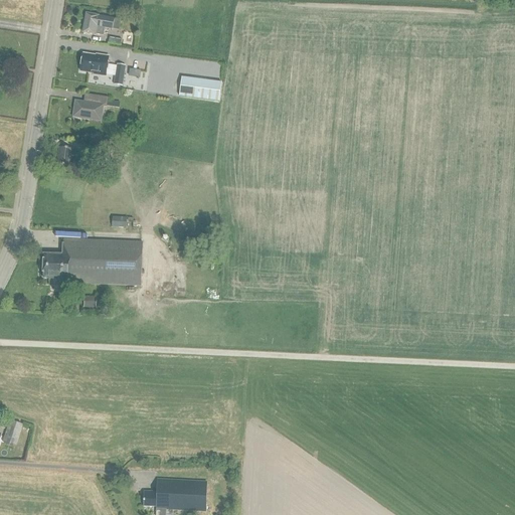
[(99,16),(87,14),(82,33),(96,35),(104,36),(105,28),(113,30),(115,19),(99,17),(99,16)]
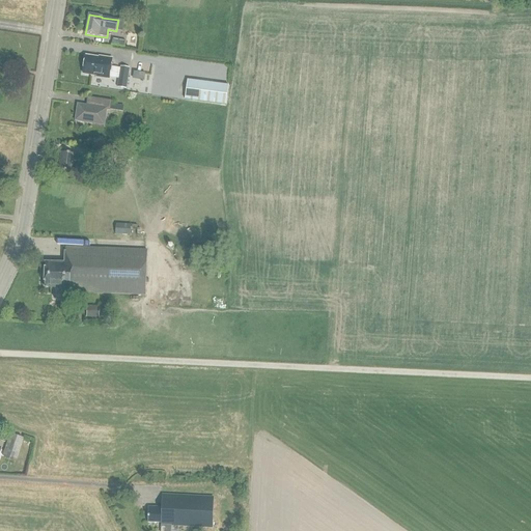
[(126,42),(113,38),(112,45),(124,47),(126,42)]
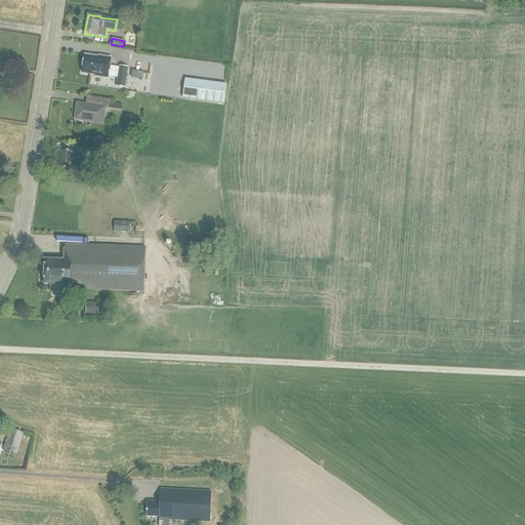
[(82,73),(109,77),(110,67),(111,59),(84,55),(82,73)]
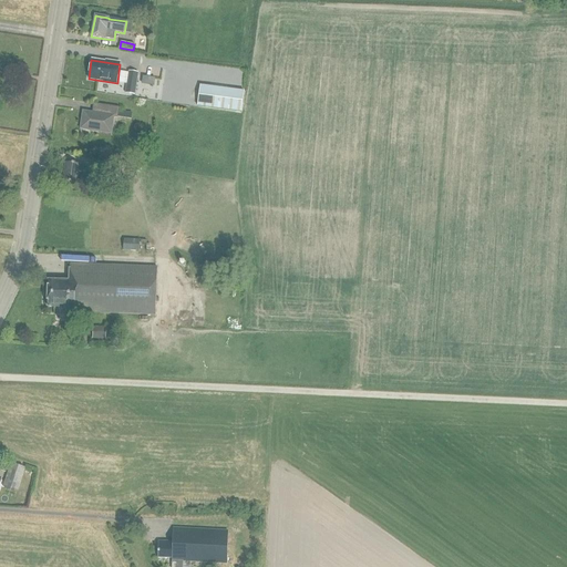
[(138,73),(129,71),(125,93),(135,95),(138,73)]
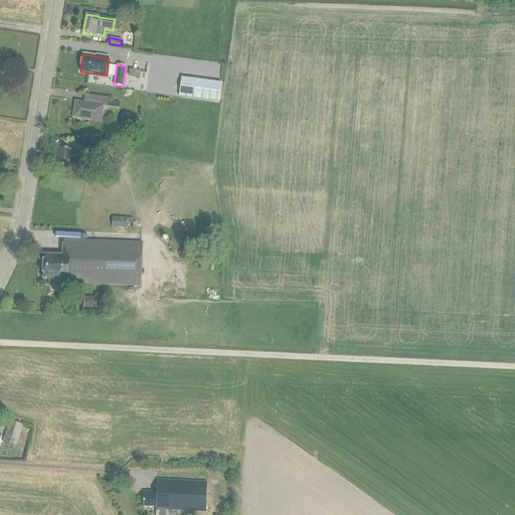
[(211,81),(212,77),(186,74),(186,77),(182,77),(179,97),(219,102),(222,82),(211,81)]
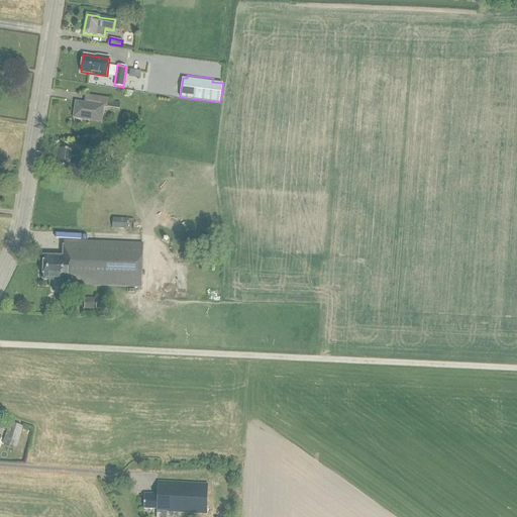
[(120,109),(120,103),(108,101),(108,98),(89,95),(87,104),(76,102),(73,123),(74,123),(75,118),(101,121),(103,107),(107,108),(107,107),(120,109)]
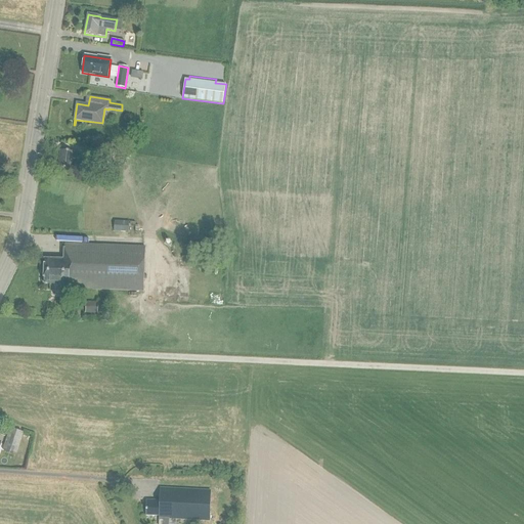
[(87,158),(104,161),(106,151),(88,148),(87,158)]
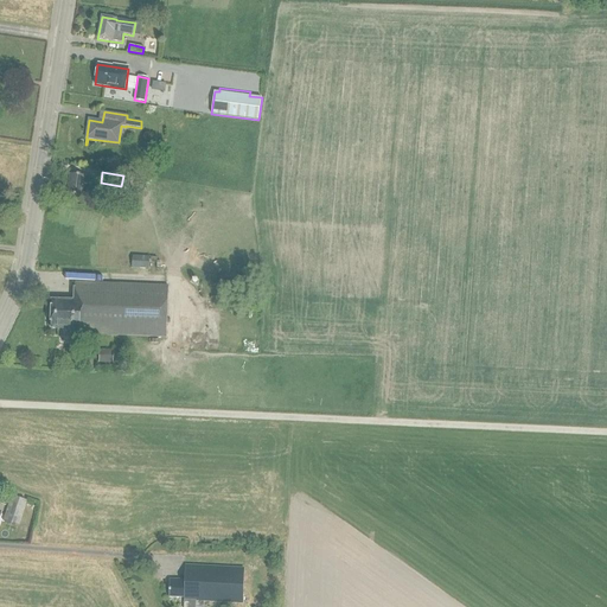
[(87,177),(70,174),(66,195),(83,197),(85,187),(94,189),(95,179),(87,178),(87,177)]
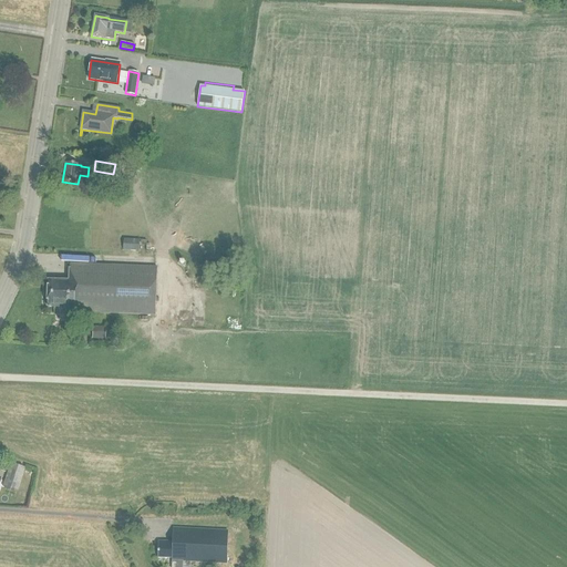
[(124,239),(123,250),(138,251),(140,240),(124,239)]
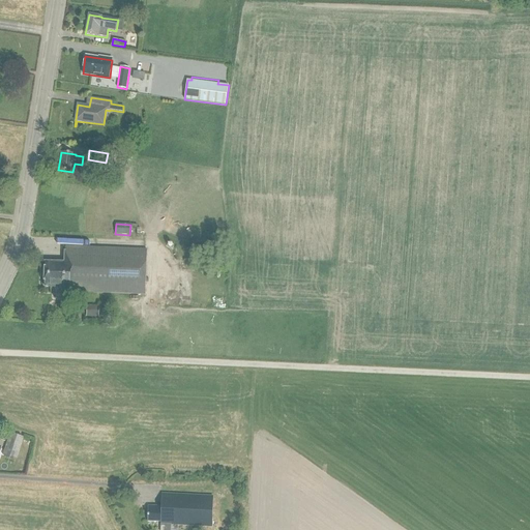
[(146,249),(65,247),(64,263),(46,263),(45,287),(61,288),(61,292),(145,294),(146,249)]
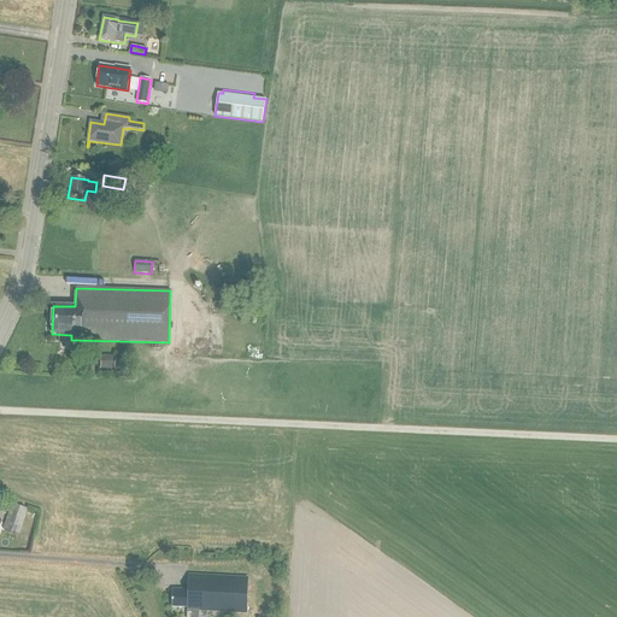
[(100,369),(115,370),(116,356),(100,356),(100,369)]
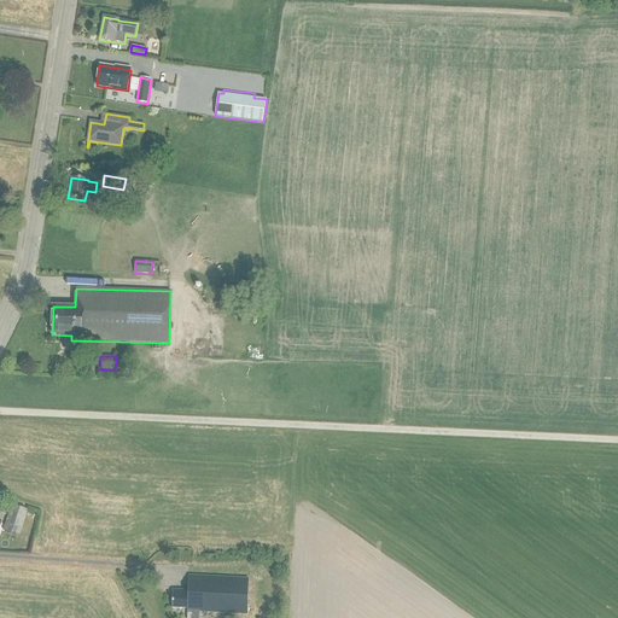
[(3,530),(19,535),(27,509),(11,505),(3,530)]
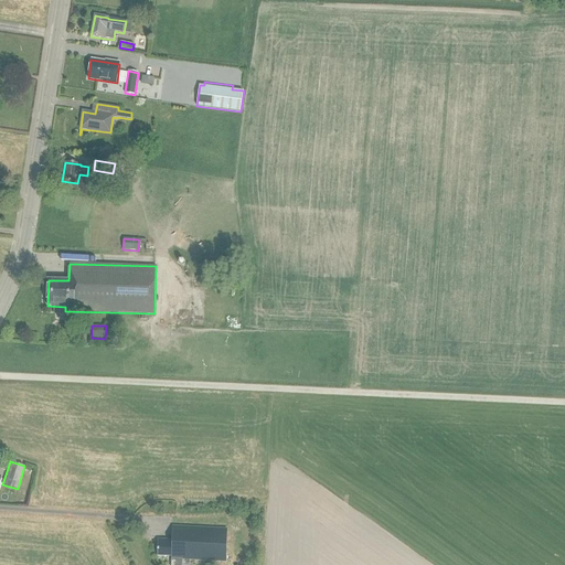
[(226,530),(172,526),(172,540),(158,540),(157,556),(171,557),(171,560),(182,561),(225,562),(226,530)]
